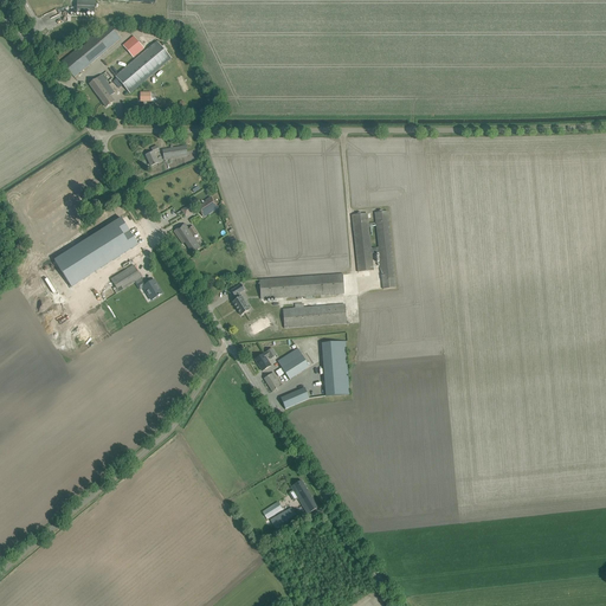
[(77,0),(77,13),(95,14),(96,1),(84,0),(77,0)]
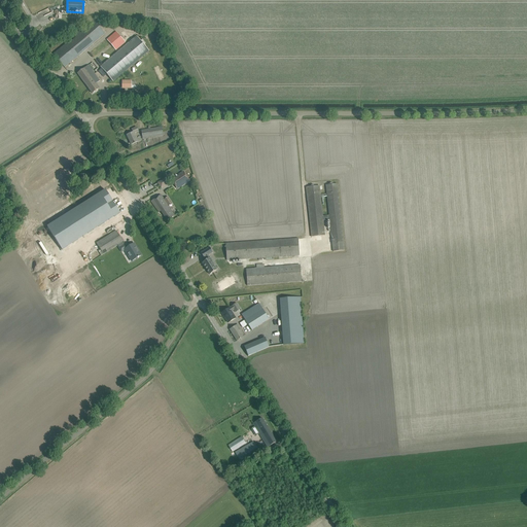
[(49,7),(40,12),(42,16),(51,12),(49,7)]
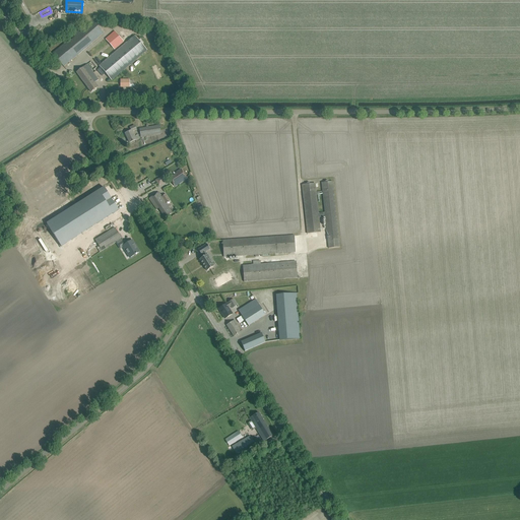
[(79,29),(72,37),(73,39),(71,41),(70,40),(57,50),(53,53),(64,67),(68,63),(104,34),(93,21),(81,33),(79,29)]
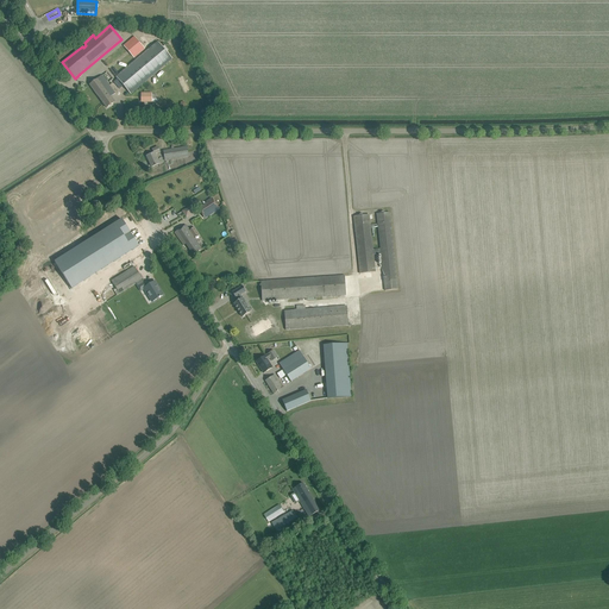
[(145,49),(138,41),(129,48),(136,57),(145,49)]
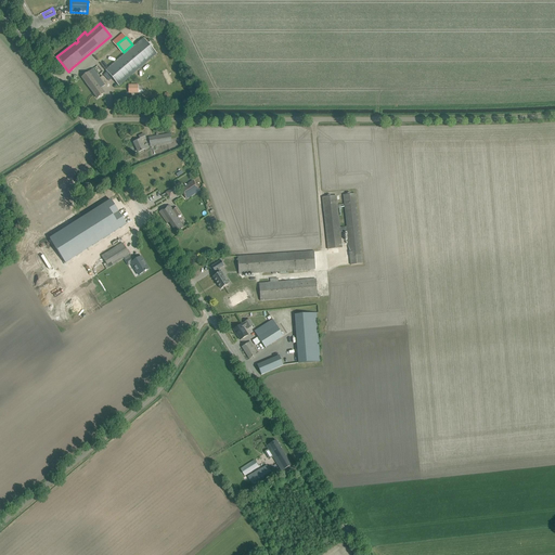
[(105,71),(119,86),(157,54),(144,38),(105,71)]
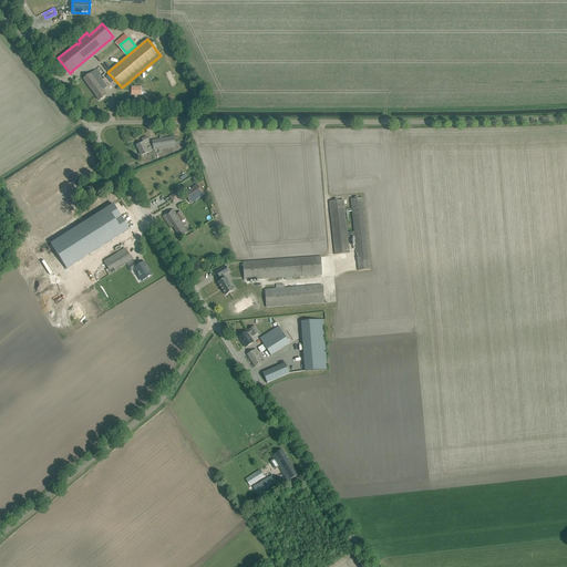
[(107,86),(99,75),(95,71),(83,79),(100,101),(106,95),(103,90),(107,86)]
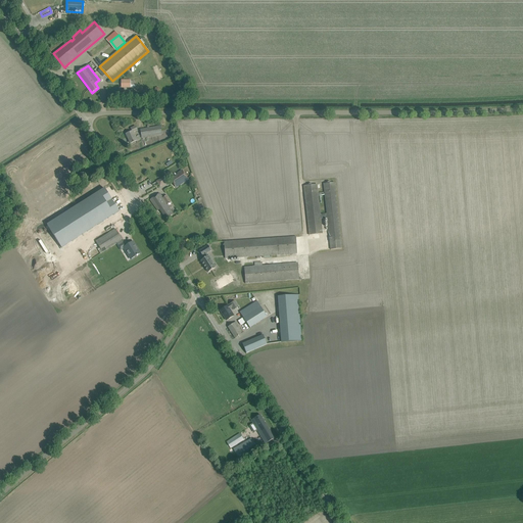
[(133,133),(137,131),(135,126),(131,128),(132,132),(126,134),(131,144),(137,141),(133,133)]
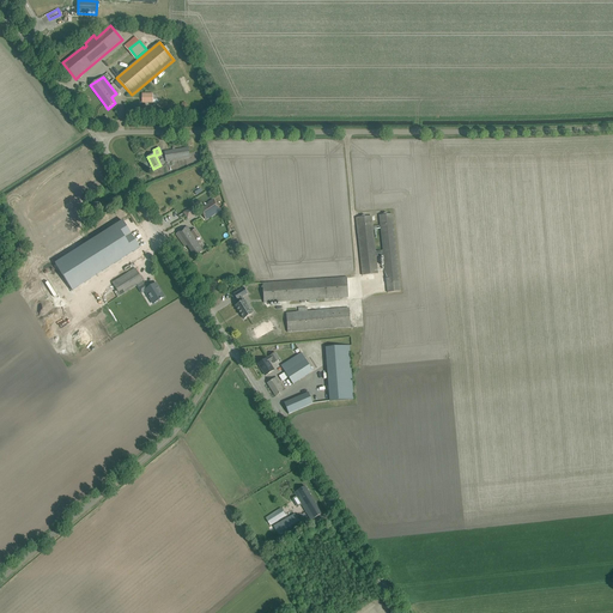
[(189,157),(188,147),(164,151),(167,161),(189,157)]
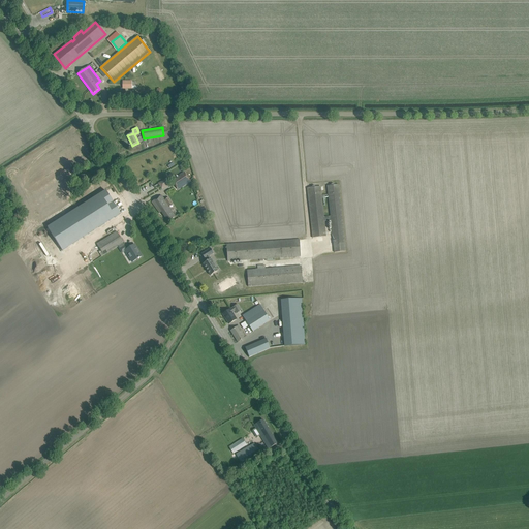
[(176,186),(177,188),(189,180),(184,172),(179,176),(180,177),(173,182),(176,186)]
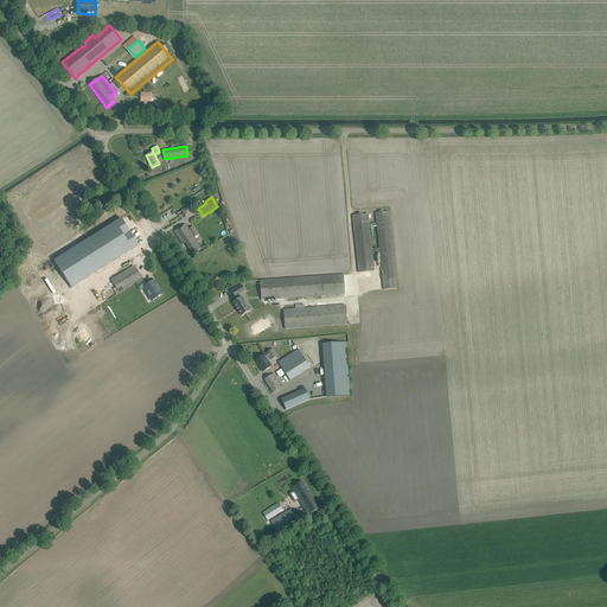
[(397,288),(389,212),(376,213),(379,248),(372,249),(368,213),(352,216),(359,273),(375,272),(372,255),(379,254),(384,289),(397,288)]
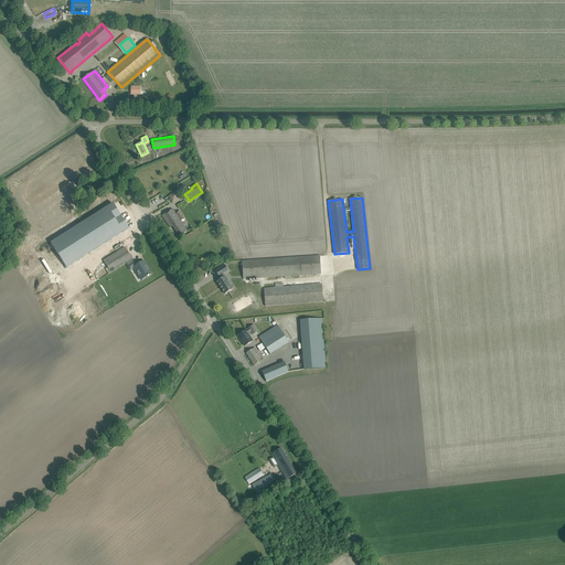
[(128,228),(113,204),(52,243),(67,267),(128,228)]
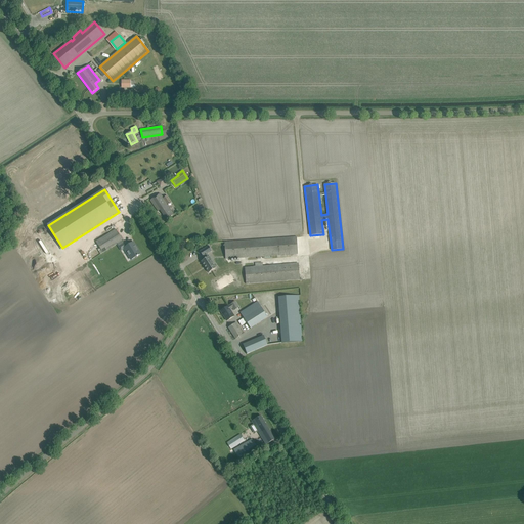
[(150,201),(158,211),(160,210),(167,219),(174,215),(160,193),(155,198),(150,201)]
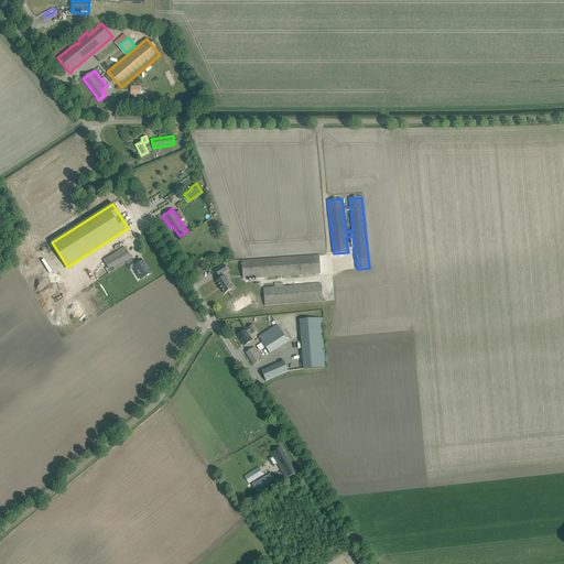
[(104,260),(108,267),(105,269),(108,273),(126,263),(130,270),(133,268),(140,280),(148,275),(148,277),(149,275),(151,273),(150,273),(145,267),(147,266),(143,261),(137,266),(132,259),(125,247),(104,260)]
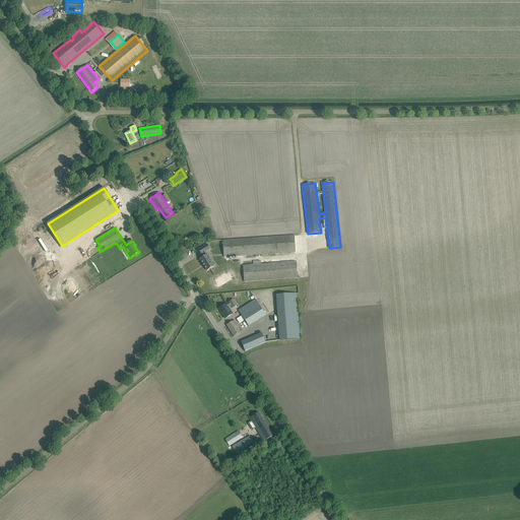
[(259,257),(259,254),(296,252),(295,236),(223,241),(224,257),(255,255),(255,257),(259,257)]
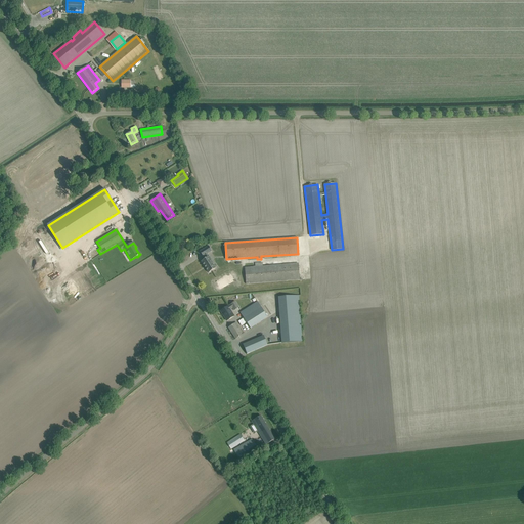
[(207,254),(212,251),(209,246),(200,252),(203,257),(205,256),(207,258),(202,261),(209,273),(216,268),(213,264),(214,264),(210,256),(209,257),(207,254)]
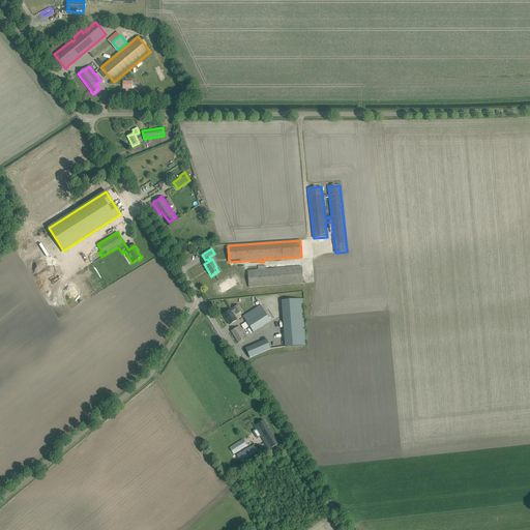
[(303,283),(302,266),(247,270),(248,287),(303,283)]
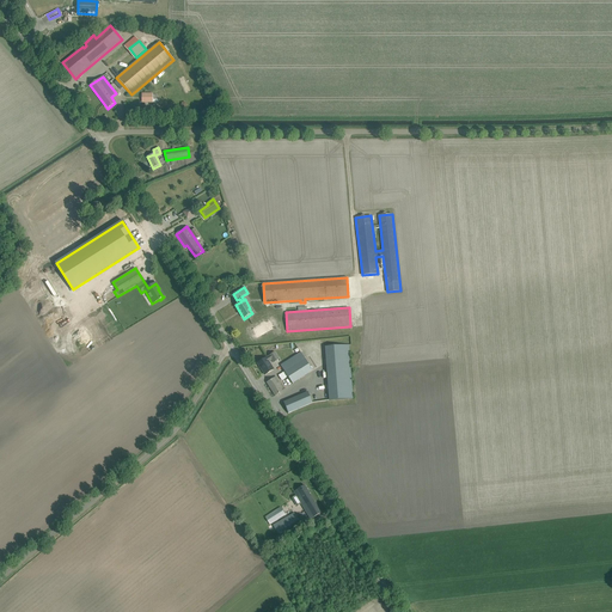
[(252,329),(257,338),(275,329),(270,319),(252,329)]
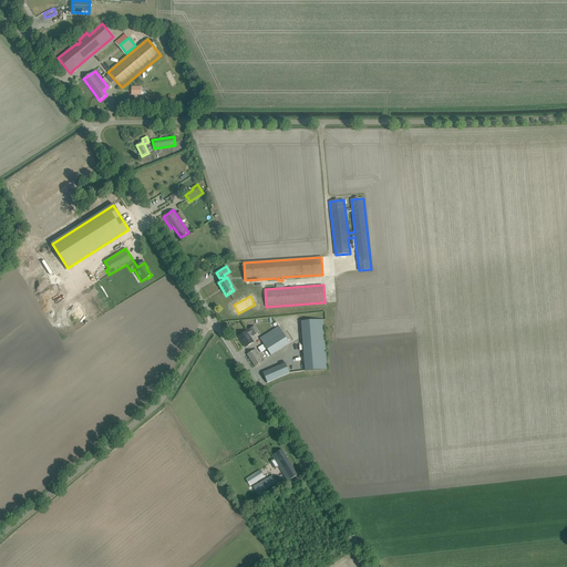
[(303,360),(301,361),(301,368),(305,368),(305,371),(327,369),(323,319),(301,321),(303,360)]
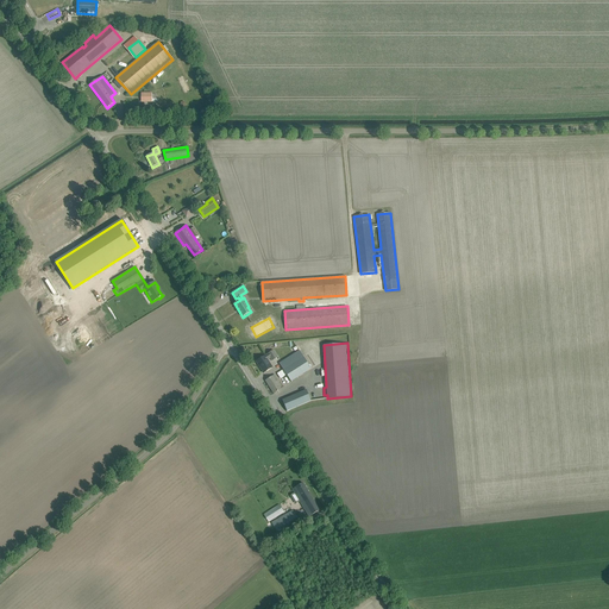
[(256,362),(264,374),(272,368),(268,360),(270,359),(271,362),(278,358),(274,351),(256,362)]
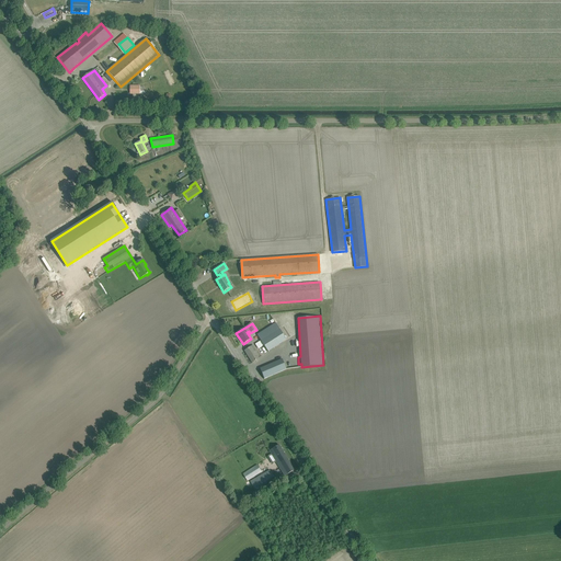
[(287,340),(276,323),(258,335),(261,341),(255,344),(259,348),(264,345),(268,352),(287,340)]
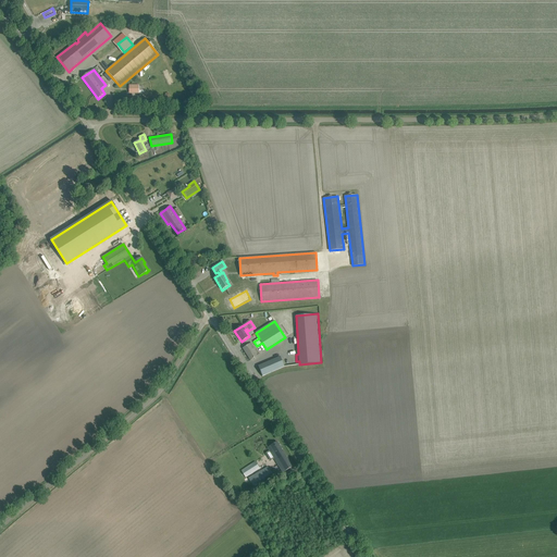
[(243,348),(250,360),(257,356),(252,348),(254,347),(251,344),(243,348)]
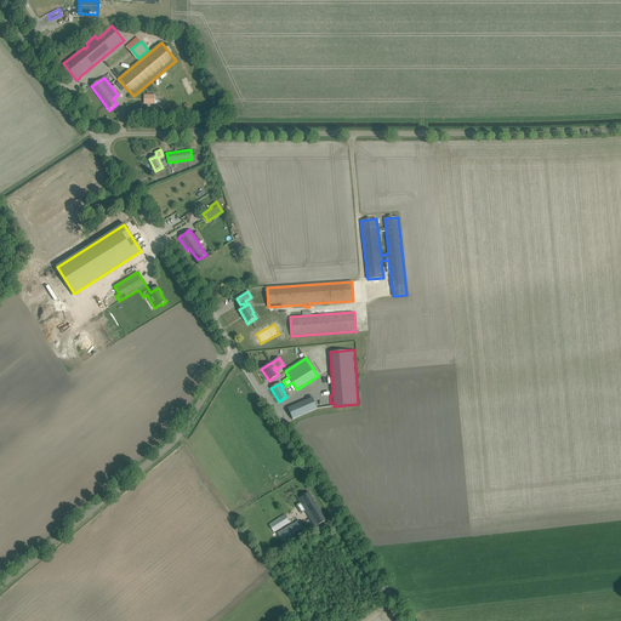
[(288,409),(292,420),(317,409),(312,398),(288,409)]
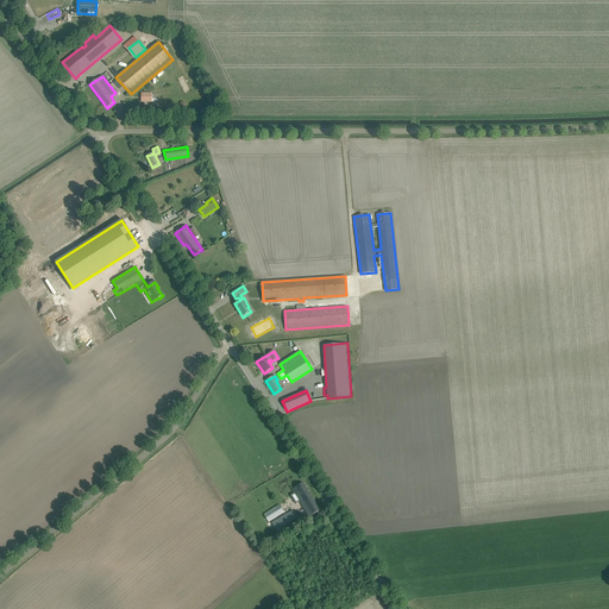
[(265,487),(271,497),(278,494),(272,483),(265,487)]
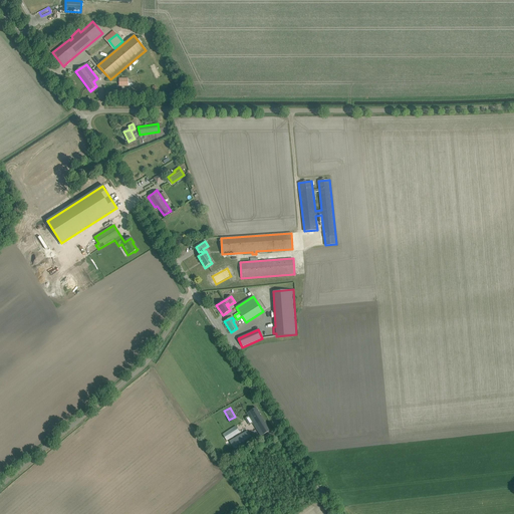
[(258,423),(256,420),(261,417),(256,408),(247,414),(254,426),(258,423)]
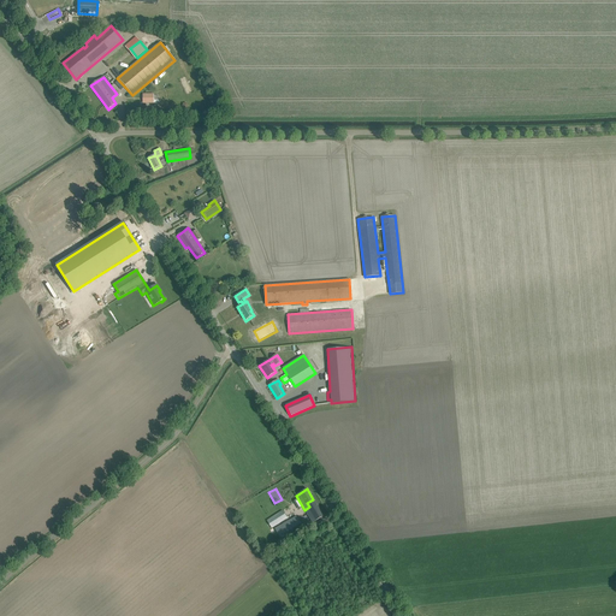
[(304,510),(313,522),(323,516),(313,499),(307,503),(309,507),(304,510)]
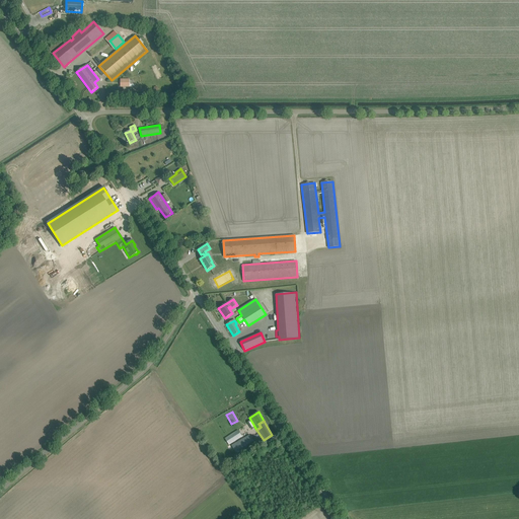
[(224,438),(229,445),(242,437),(242,436),(238,430),(224,438)]
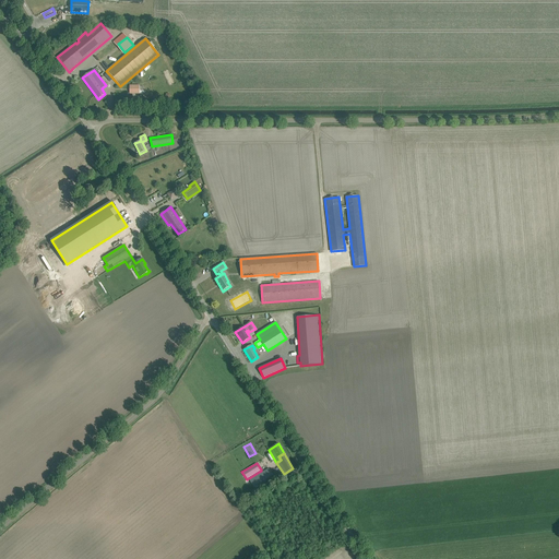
[(249,479),(251,483),(265,475),(269,480),(274,477),(268,465),(261,470),(261,471),(262,473),(249,479)]
